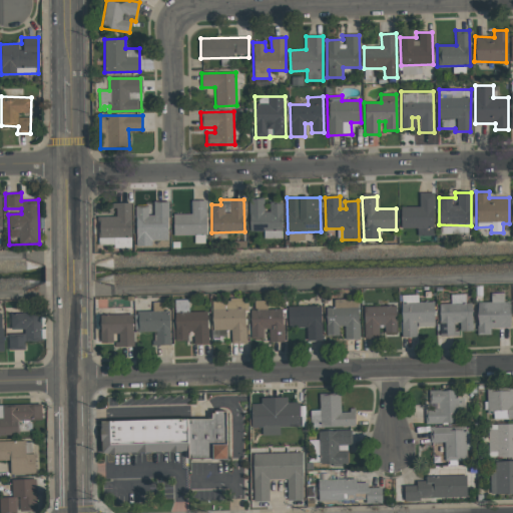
[(283,203),(270,204),(270,211),(264,211),(264,199),(249,199),(249,230),(264,230),(264,238),(283,237),(283,203)]
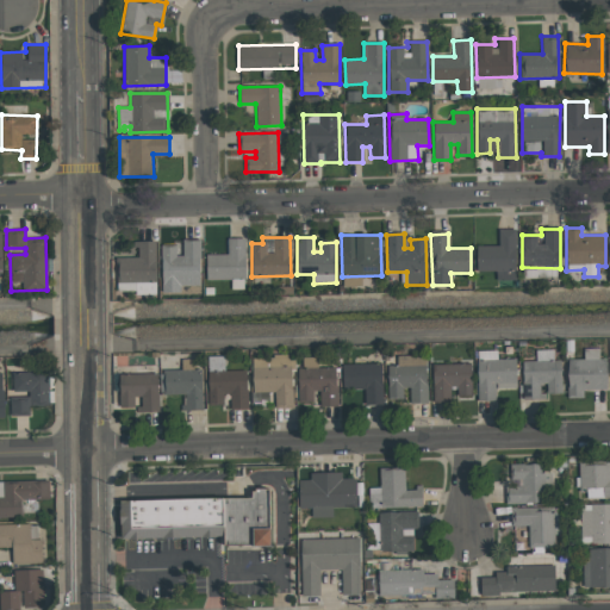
[(206,280),(246,280),(246,238),(228,238),(228,254),(206,255),(206,280)]
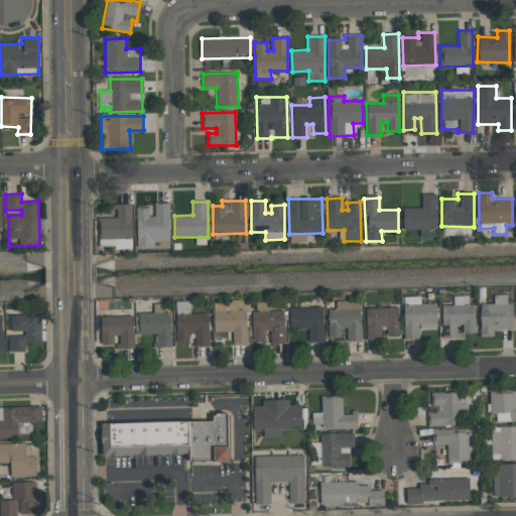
[(131,204),(114,204),(115,218),(99,218),(99,249),(132,248),(131,204)]
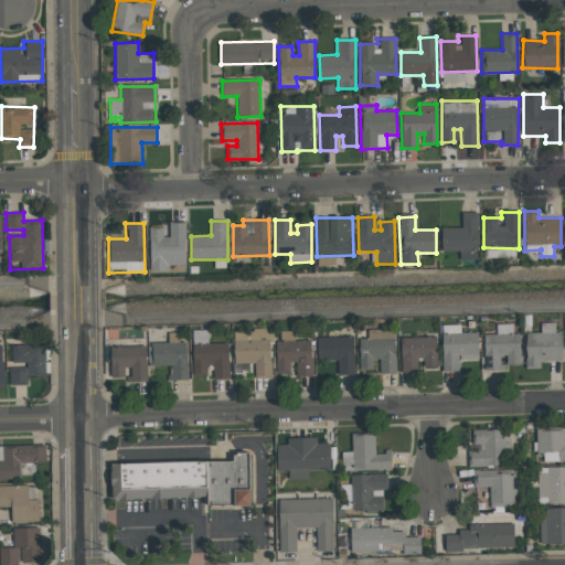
[(151,270),(167,269),(167,265),(187,264),(185,223),(169,223),(170,236),(163,236),(162,227),(150,228),(151,270)]
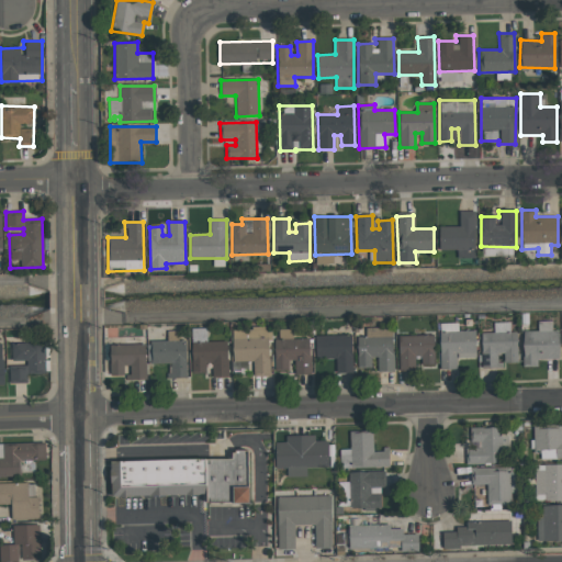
[(551,321),(538,322),(538,330),(523,332),(523,367),(537,367),(537,359),(559,359),(558,330),(551,330),(551,321)]
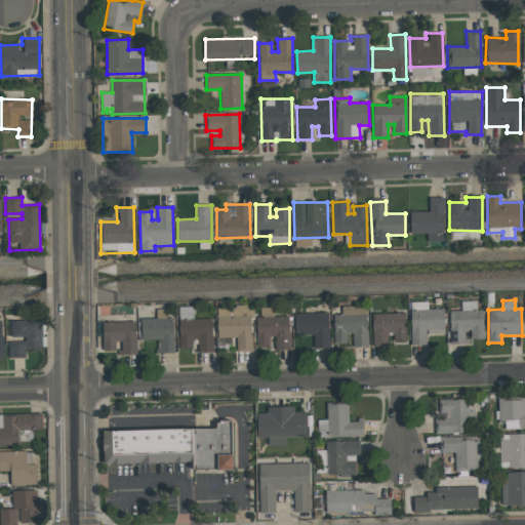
[(412,346),(427,345),(427,335),(445,334),(444,309),(428,309),(428,301),(411,303),(412,346)]
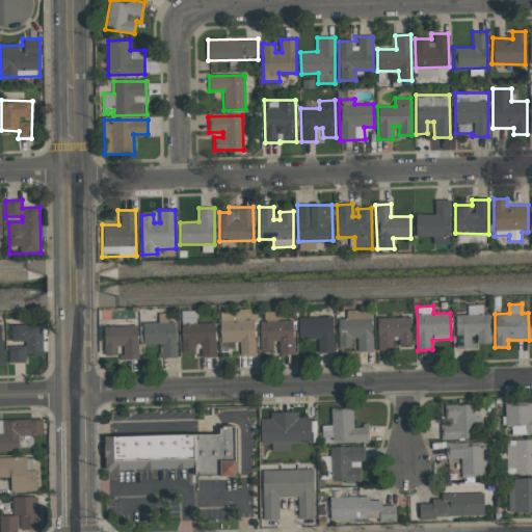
[(455,315),(456,348),(472,348),(472,336),(476,336),(476,344),(489,343),(488,314),(483,314),(482,306),(467,306),(468,315),(455,315)]
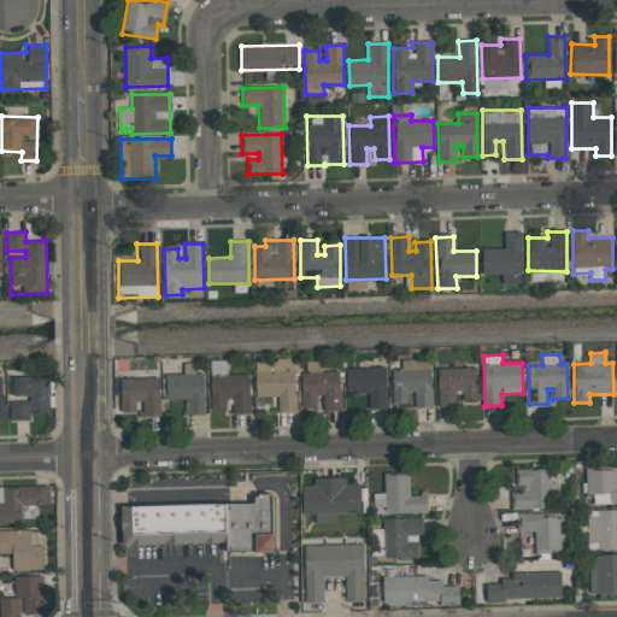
[(250,375),(227,375),(227,360),(210,360),(211,410),(227,409),(225,398),(233,398),(233,413),(251,413),(250,375)]
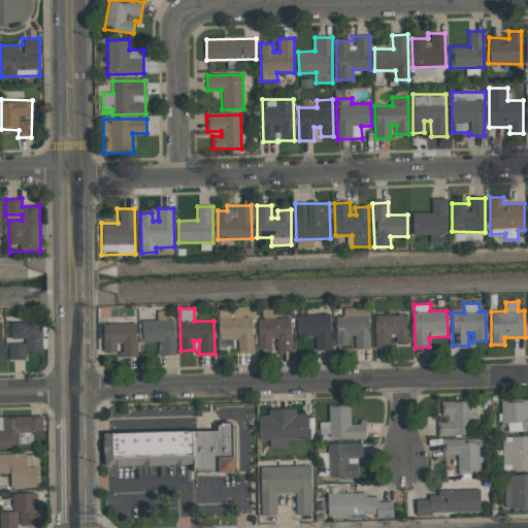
[(219,308),(219,339),(237,339),(238,353),(254,353),(253,308),(219,308)]
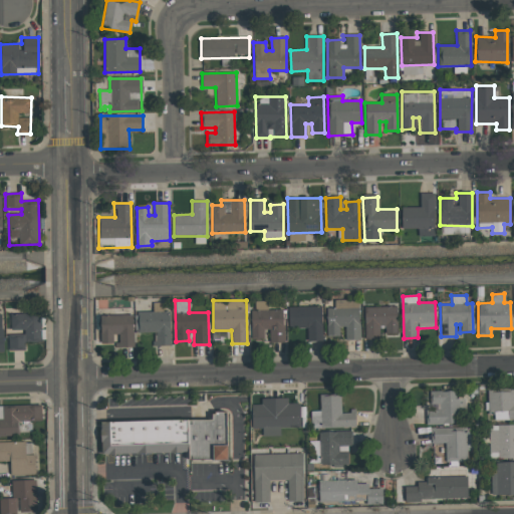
[(321,306),(288,307),(288,328),(307,328),(307,340),(322,340),(321,306)]
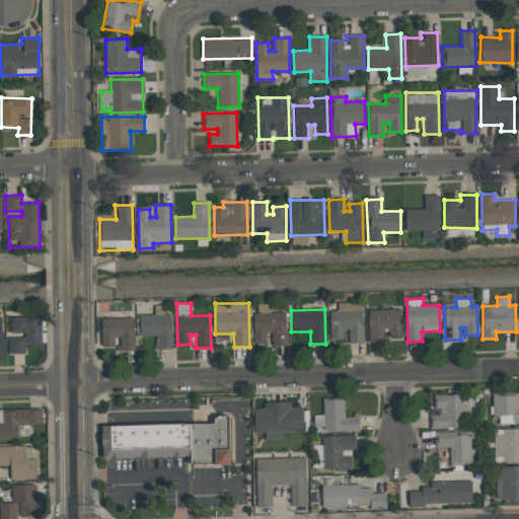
[(368,310),(369,342),(385,342),(385,339),(401,338),(400,309),(368,310)]
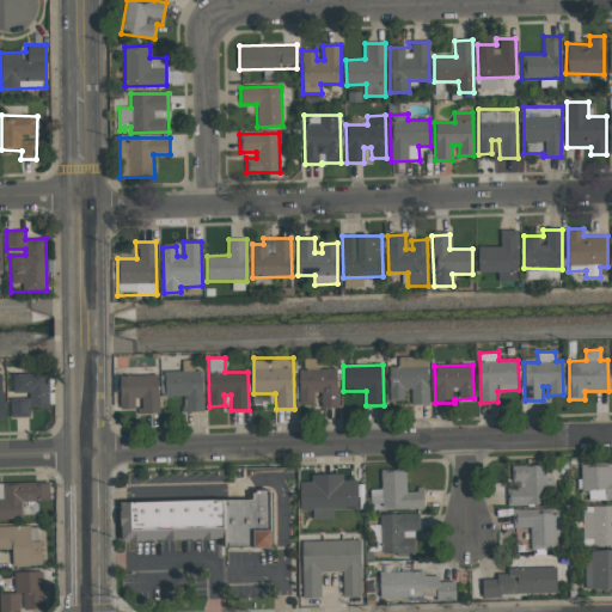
[(427,366),(389,367),(390,401),(405,401),(404,389),(410,389),(411,404),(428,404),(427,366)]
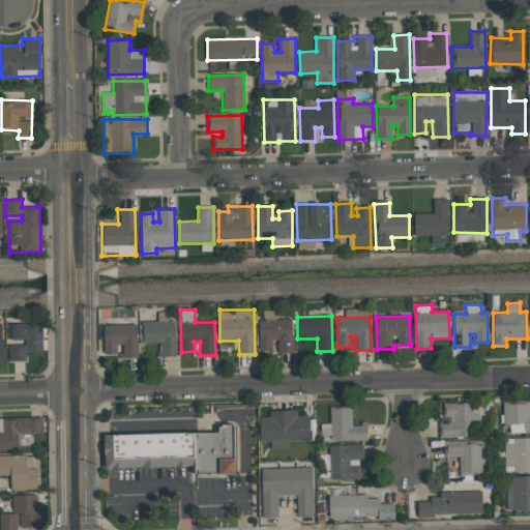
[(293,352),(292,319),(258,320),(259,351),(272,350),(271,340),(277,340),(277,353),(293,352)]
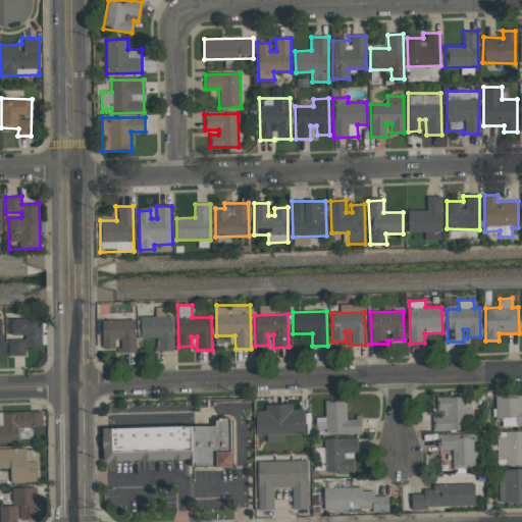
[(140,338),(156,337),(156,351),(173,351),(172,316),(140,317),(140,338)]
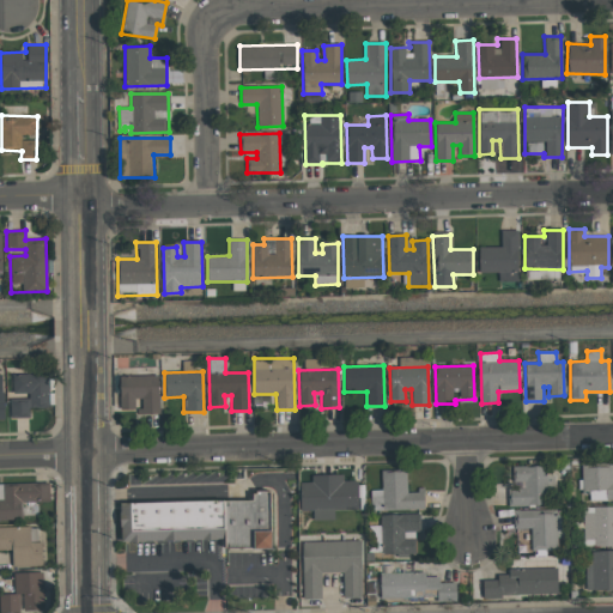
[(49,407),(48,374),(12,374),(13,393),(29,393),(29,402),(11,402),(11,418),(30,418),(30,407),(49,407)]
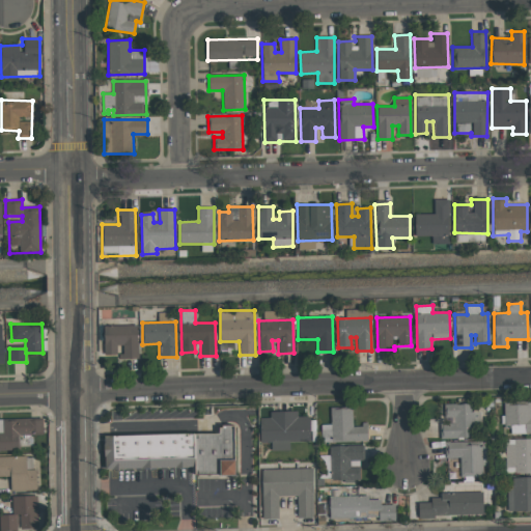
[(104,326),(104,355),(117,355),(117,345),(122,345),(123,359),(138,358),(137,325),(104,326)]
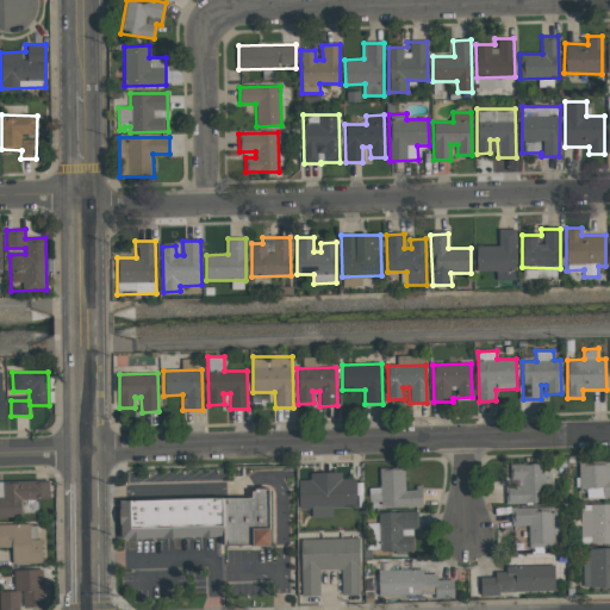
[(506,504),(549,502),(548,473),(542,473),(542,464),(510,465),(510,484),(505,484),(506,504)]
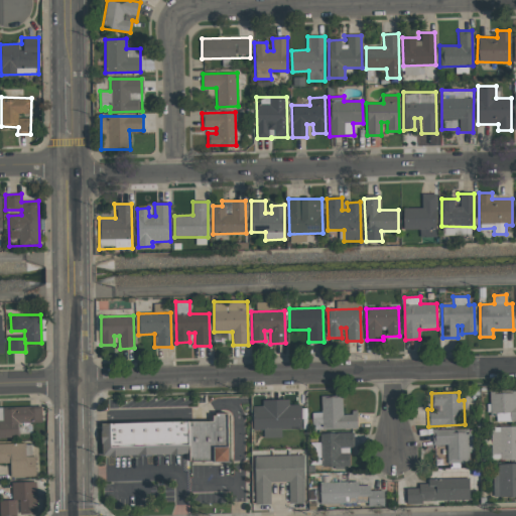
[(515,397),(515,392),(490,392),(490,420),(515,419),(515,397)]
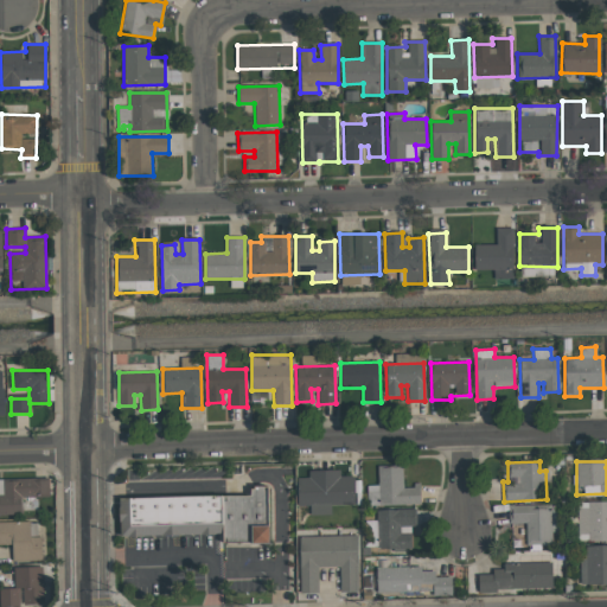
[(378,485),(368,485),(368,505),(420,504),(420,485),(403,486),(402,467),(377,467),(378,485)]
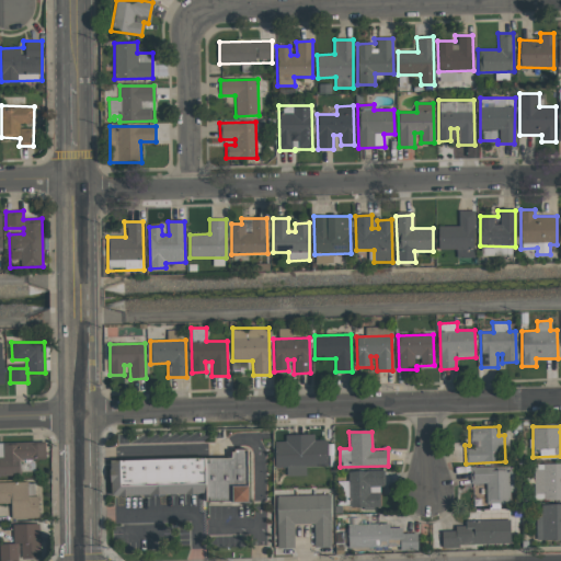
[(275,468),(287,468),(287,477),(306,476),(306,467),(329,466),(328,439),(315,441),(315,434),(285,435),(285,442),(275,442),(275,468)]
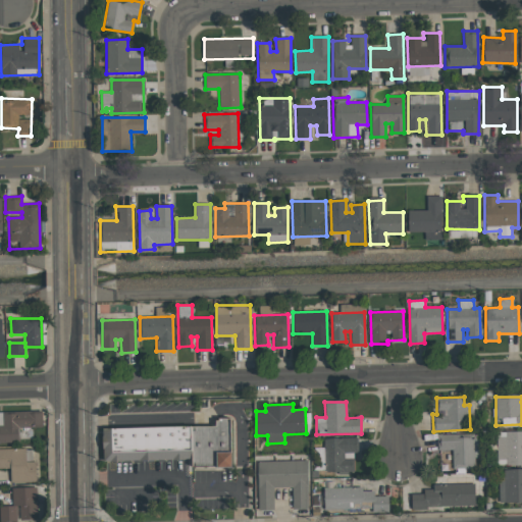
[(0,442),(19,442),(18,427),(42,426),(42,412),(0,412),(0,442)]
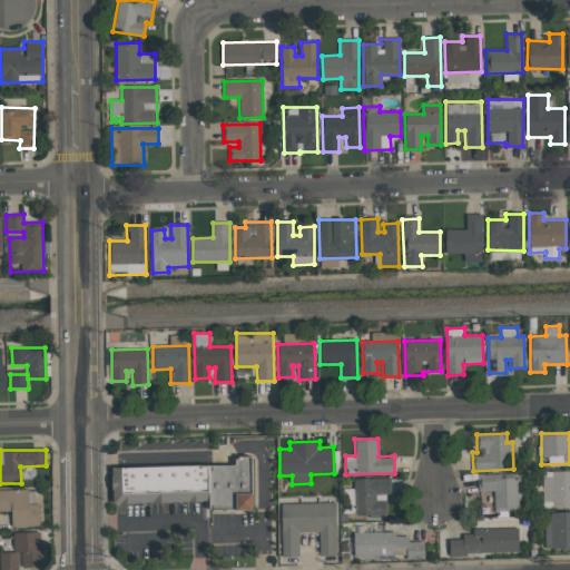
[(114,471),(116,509),(212,503),(212,516),(256,518),(255,459),(241,461),(239,469),(210,468),(114,471)]
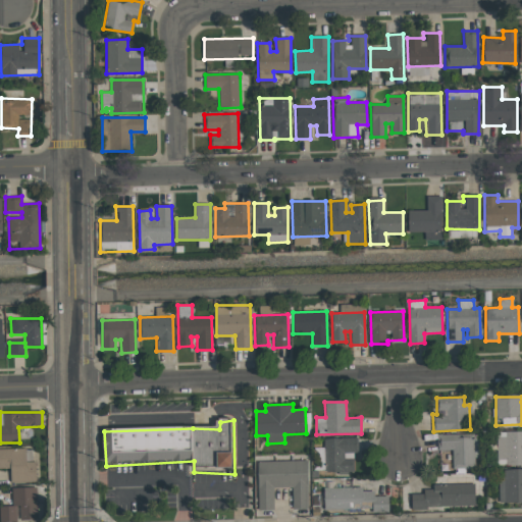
[(521,464),(521,430),(497,431),(498,465),(521,464)]
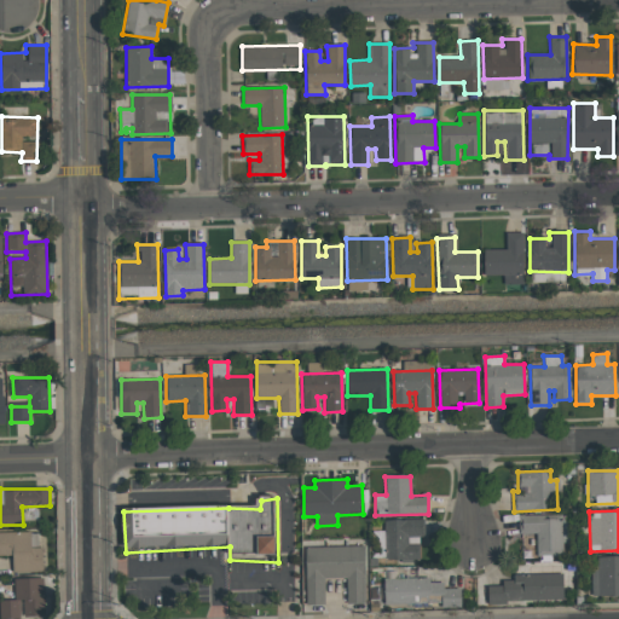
[(519,515),(519,533),(537,533),(537,556),(563,555),(563,515),(519,515)]
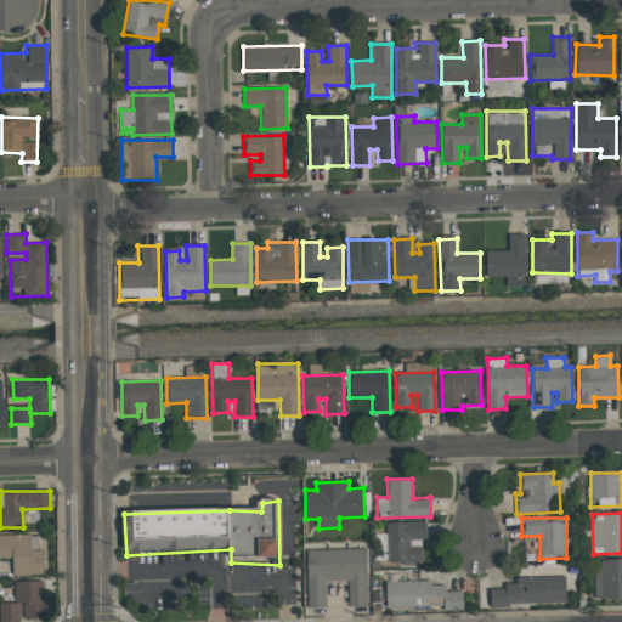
[(422,563),(422,539),(425,539),(425,521),(386,522),(388,563),(422,563)]
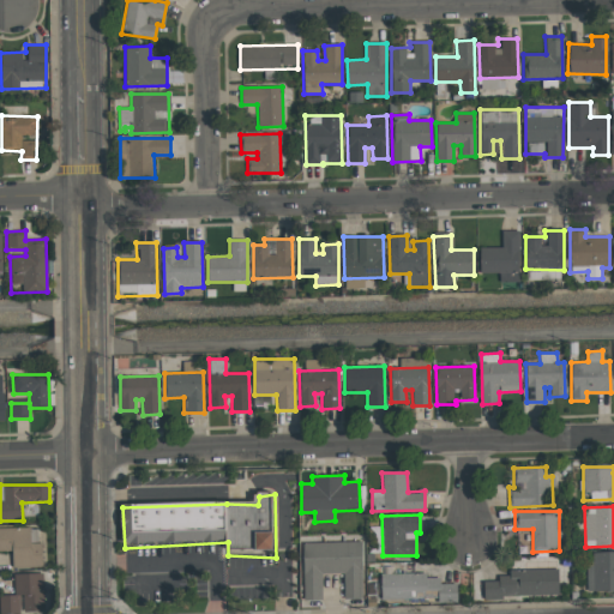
[(42,567),(42,542),(37,542),(37,528),(0,528),(0,551),(12,551),(12,567),(42,567)]
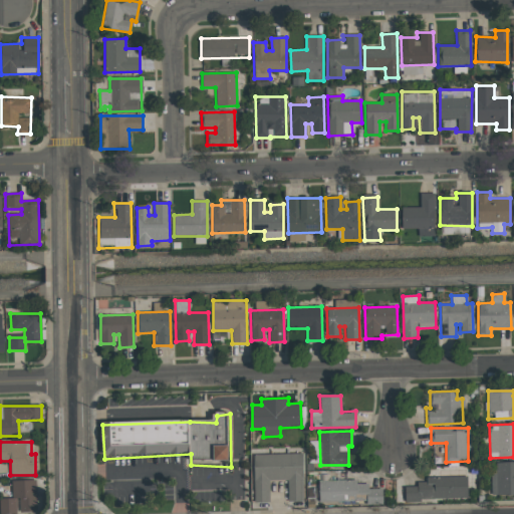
[(255,503),(269,502),(269,480),(287,480),(288,501),(303,501),(302,453),(253,454),(255,503)]
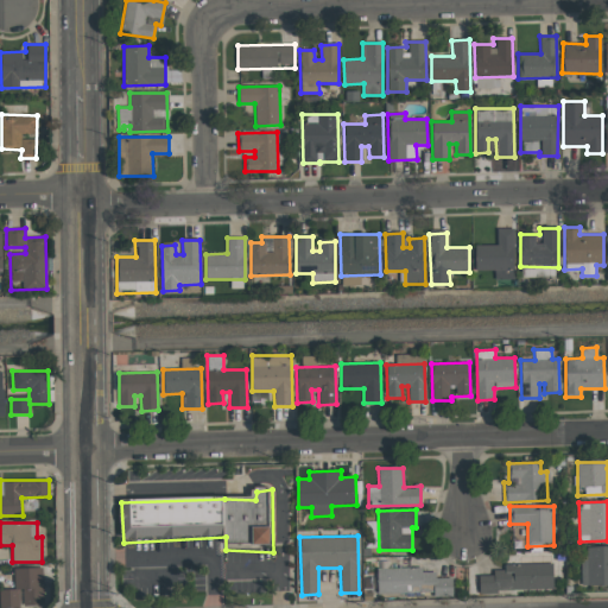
[(581,586),(607,584),(607,546),(586,546),(586,559),(581,559),(581,586)]
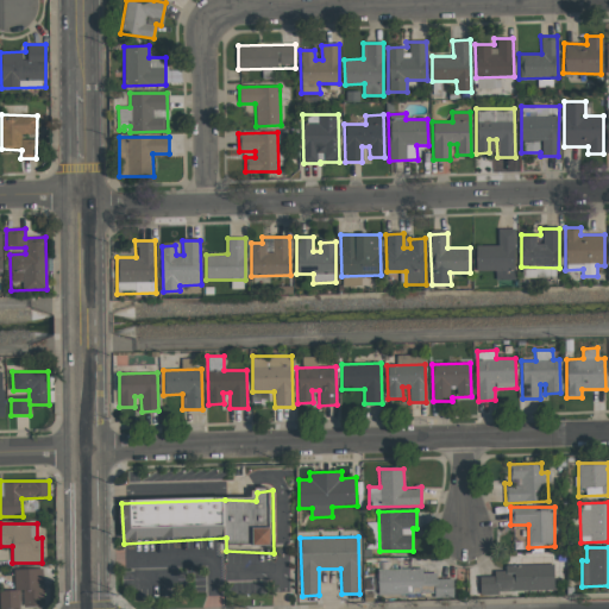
[(554,590),(553,565),(494,566),(495,576),(479,576),(479,592),(554,590)]
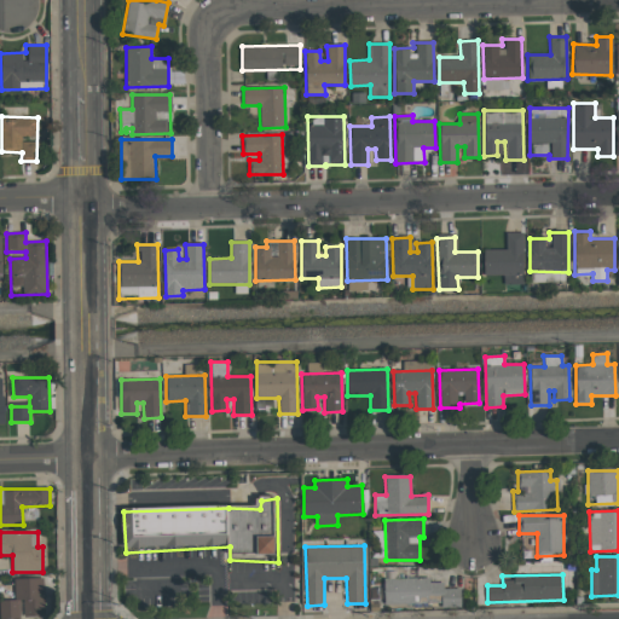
[(0,618),(45,617),(42,577),(15,578),(15,600),(0,600),(0,618)]
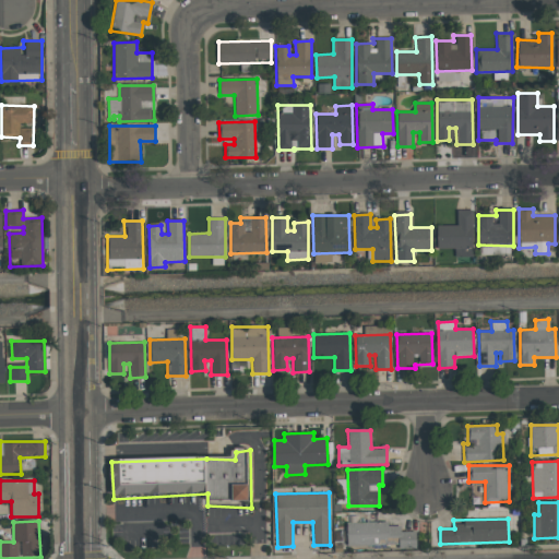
[(346,546),(375,546),(375,549),(416,549),(416,532),(401,532),(401,525),(389,525),(388,522),(346,522),(346,546)]
